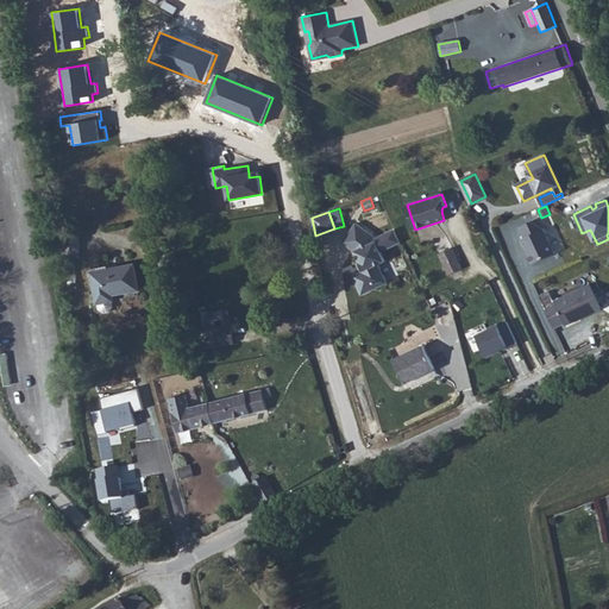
[(138,234),(161,230),(158,219),(136,225),(138,234)]
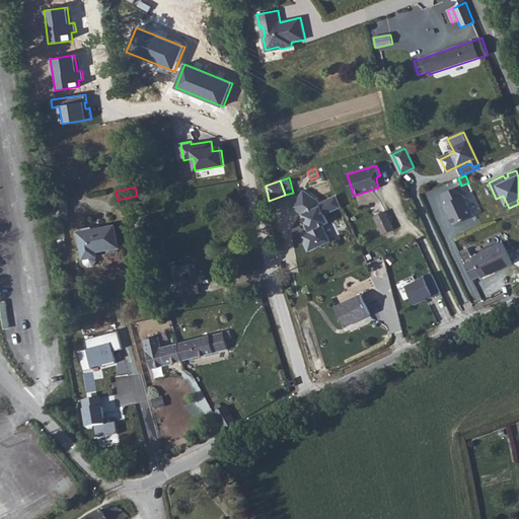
[(445,204),(454,225),(473,216),(459,187),(443,194),(447,203),(445,204)]
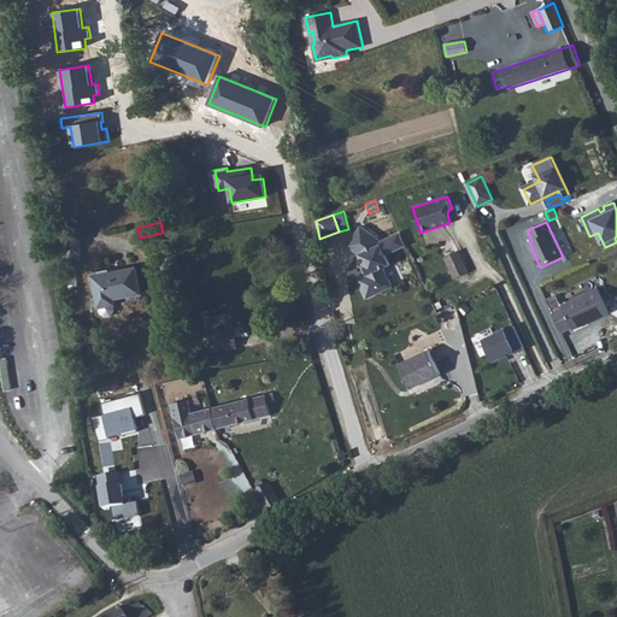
[(403,248),(397,234),(380,242),(378,239),(362,227),(347,246),(359,254),(364,265),(369,275),(366,276),(358,280),(366,299),(393,287),(385,268),(391,265),(386,256),(403,248)]
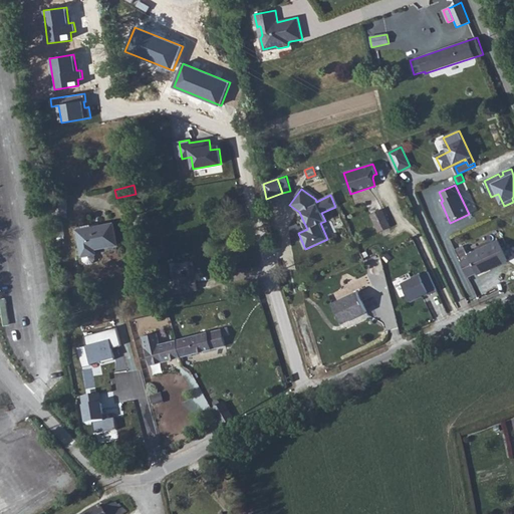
[(330,195),(335,207),(338,205),(333,194),(330,195)]
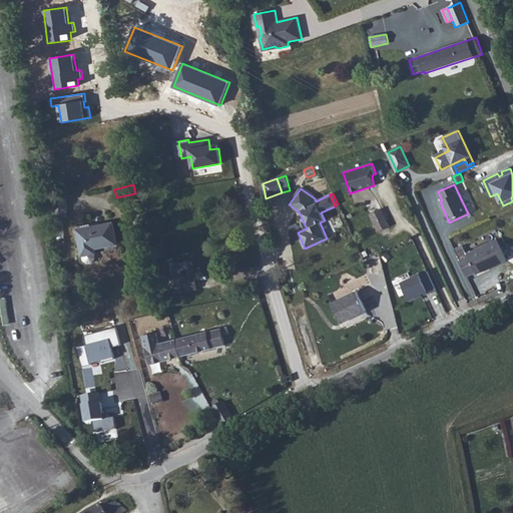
[(51,196),(56,237),(63,236),(61,218),(68,217),(66,200),(58,201),(57,195),(51,196)]
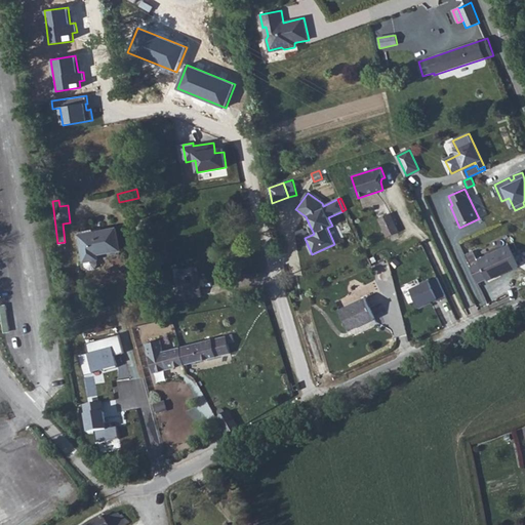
[(387,237),(399,232),(390,213),(378,218),(387,237)]
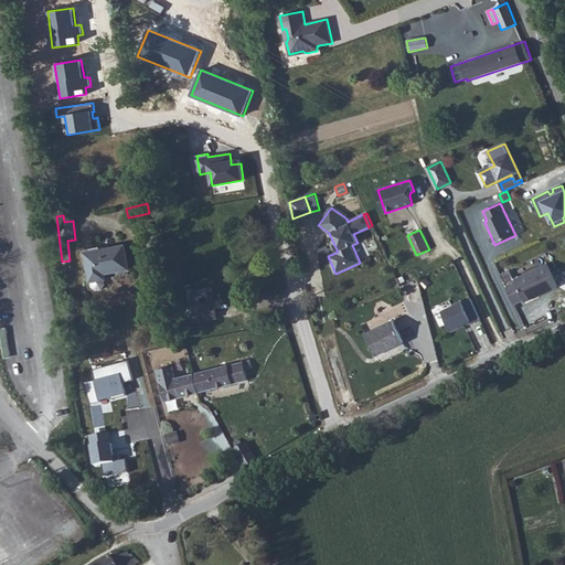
[(97,252),(86,253),(92,281),(93,287),(97,290),(103,290),(105,285),(104,279),(105,279),(104,273),(129,268),(125,246),(104,249),(97,252)]
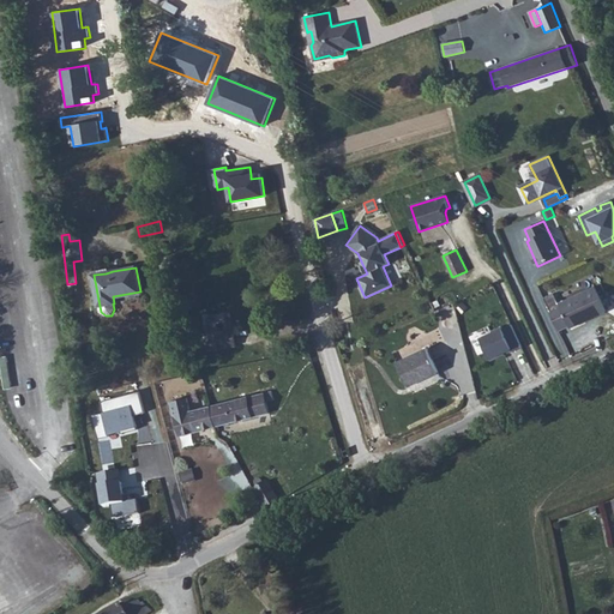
[(554,293),(545,298),(559,330),(570,325),(571,327),(607,311),(595,288),(560,305),(554,293)]
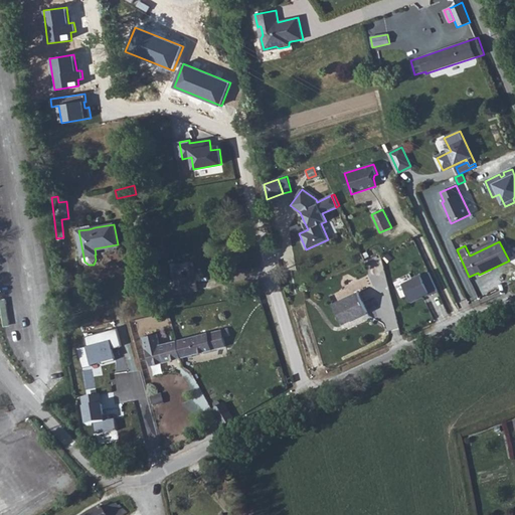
[(173,280),(196,277),(194,262),(171,265),(173,280)]
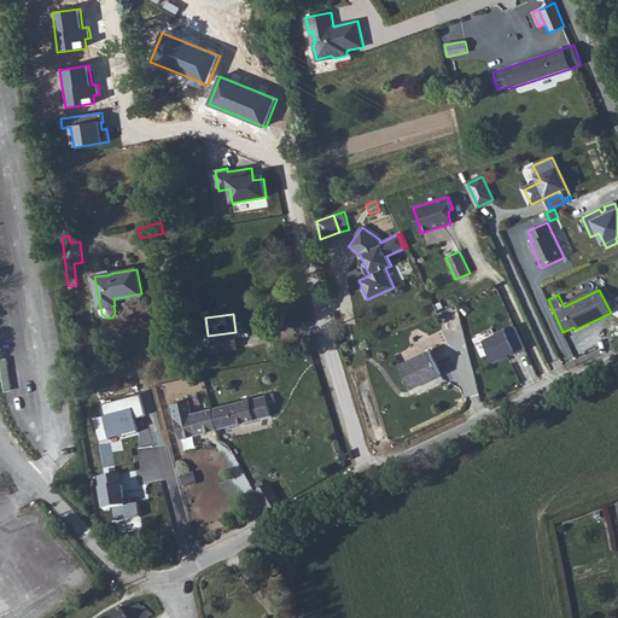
[(514,326),(483,338),(493,363),(524,350),(514,326)]
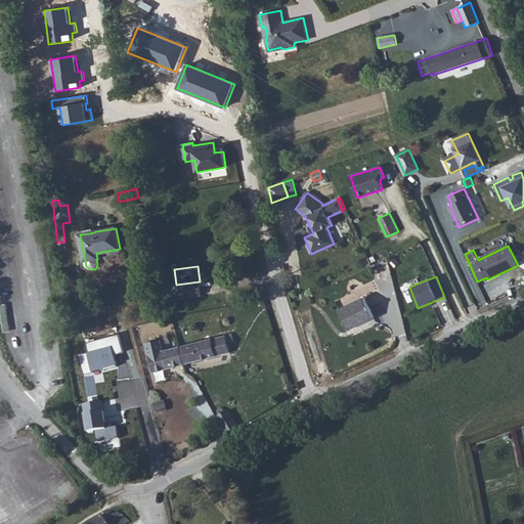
[(202,296),(200,281),(176,285),(178,299),(202,296)]
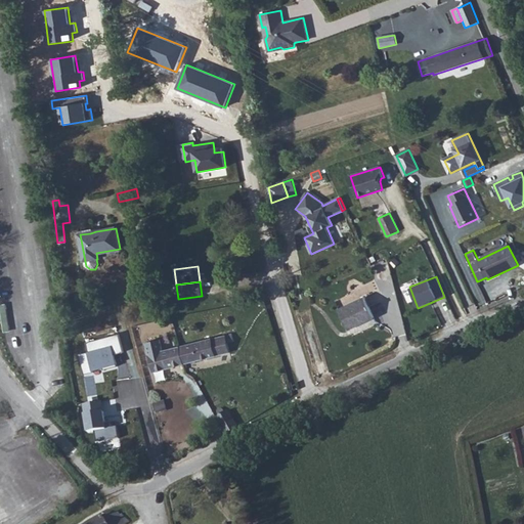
[(374,317),(364,298),(339,310),(349,330),(374,317)]
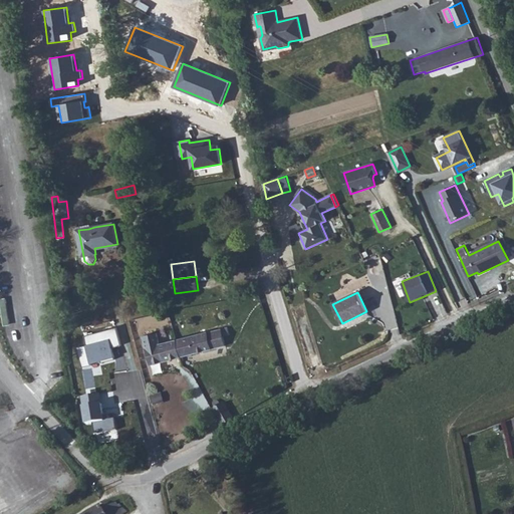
[(83,366),(116,358),(113,348),(122,346),(117,325),(83,333),(86,345),(79,347),(83,366)]
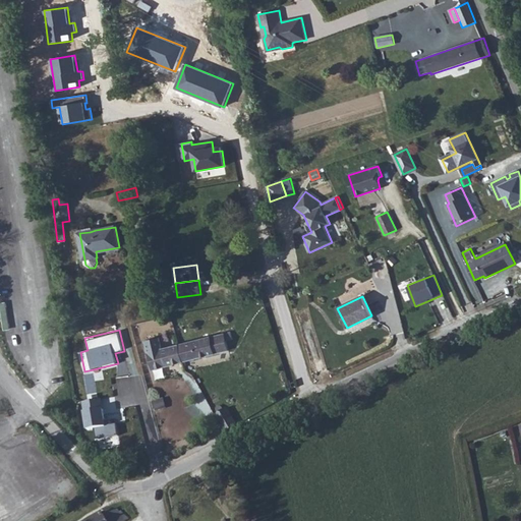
[(231,332),(180,345),(183,362),(229,351),(227,341),(233,340),(231,332)]
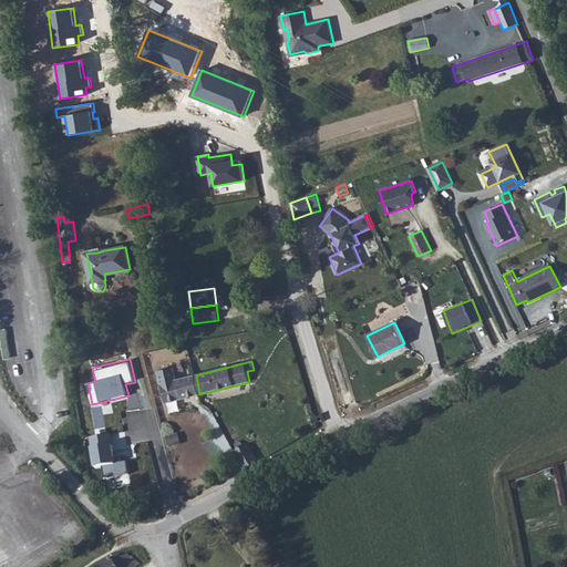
[(166,402),(199,394),(196,375),(176,380),(173,368),(158,371),(166,402)]
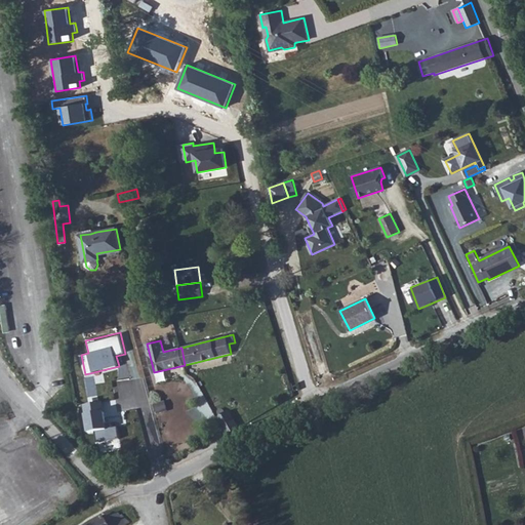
[(108,430),(102,400),(80,404),(86,435),(95,433),(97,442),(119,438),(117,428),(108,430)]
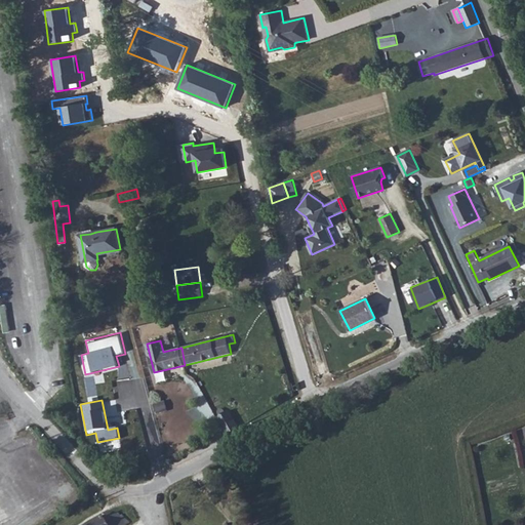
[(157,413),(164,411),(162,403),(155,405),(157,413)]
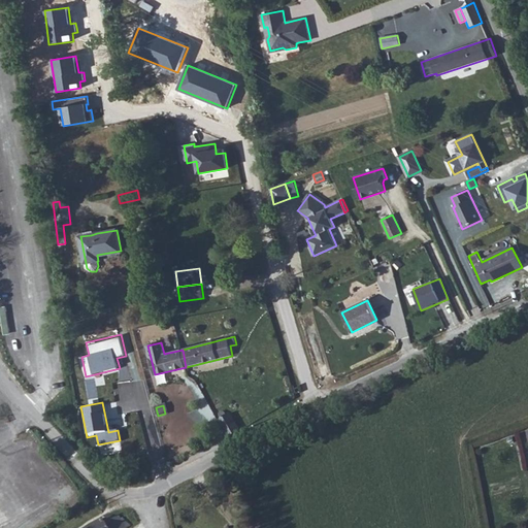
[(23,527),(33,527),(45,520),(41,515),(23,527)]
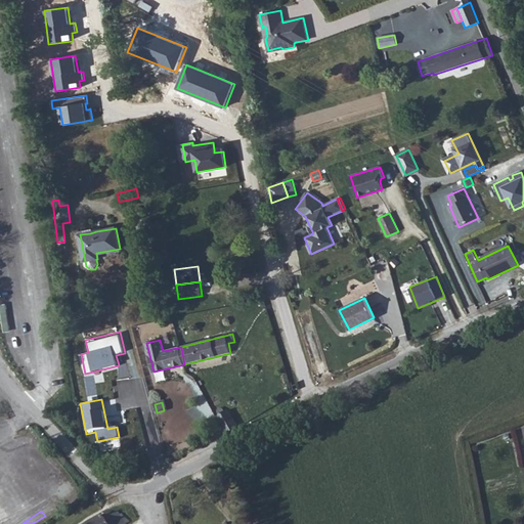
[(120,515),(118,511),(104,515),(89,523),(126,523),(130,522),(122,514),(120,515)]
